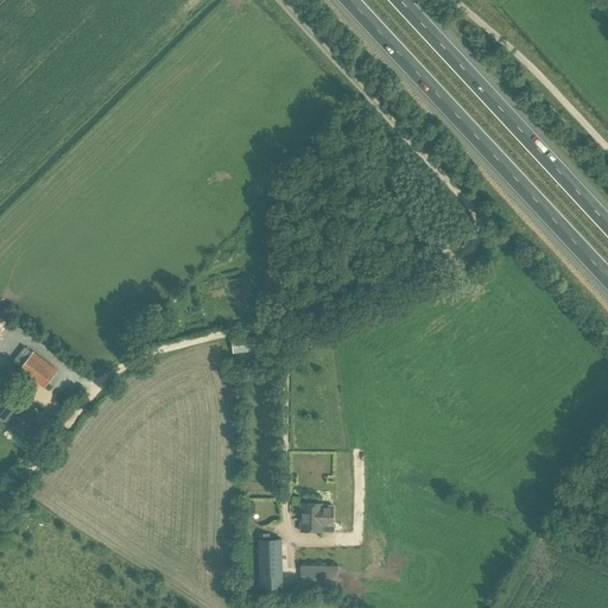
[(204,189),(213,195),(223,182),(216,176),(204,189)]
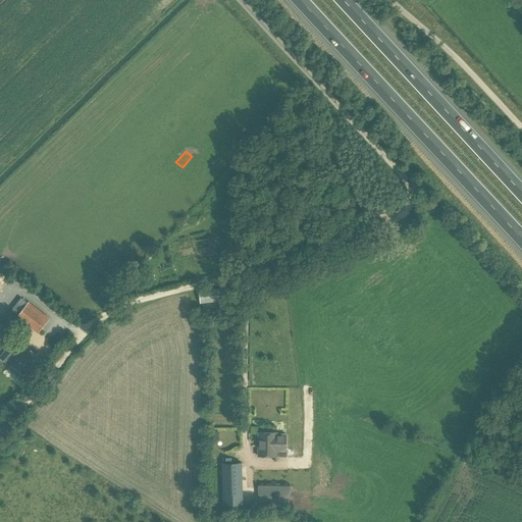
[(229,290),(199,293),(200,304),(231,301),(229,290)]
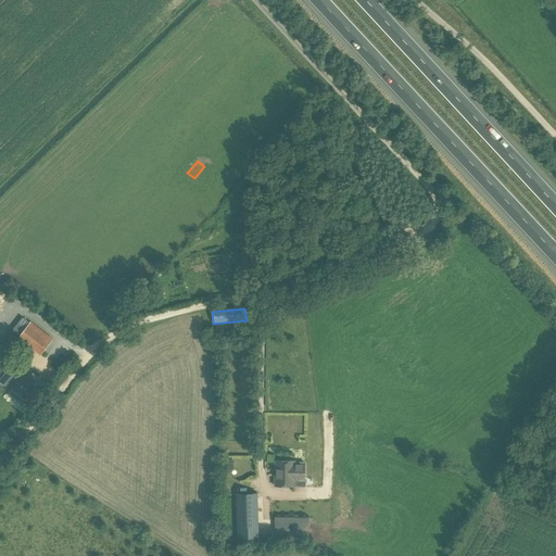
[(25,320),(16,332),(20,336),(19,338),(41,355),(52,341),(29,324),(29,325),(25,320)]
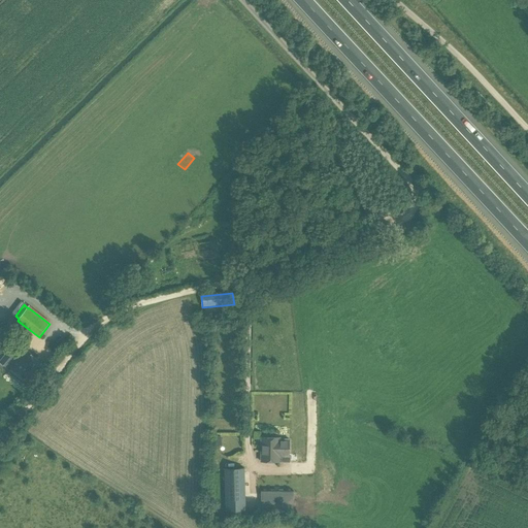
[(10,356),(4,363),(26,382),(41,364),(26,352),(19,360),(18,359),(15,360),(10,356)]
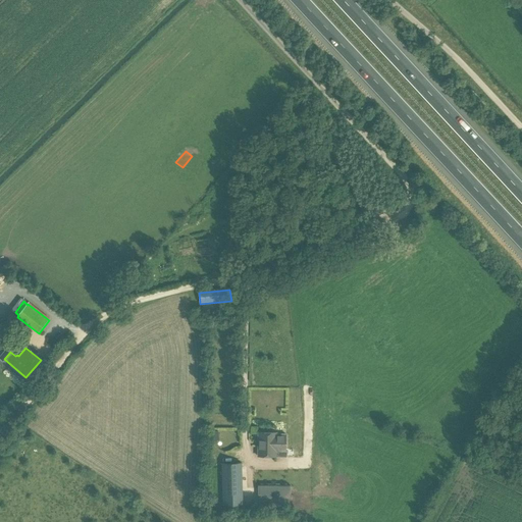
[(259,433),(259,458),(276,458),(276,456),(300,456),(300,411),(286,411),(286,434),(276,434),(276,433),(259,433)]
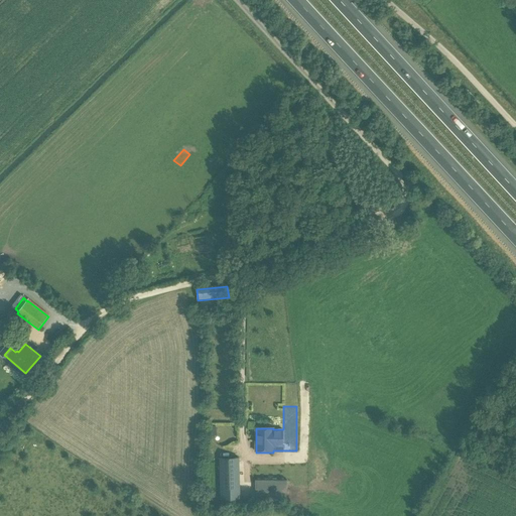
[(220,462),(221,502),(240,502),(239,461),(220,462)]
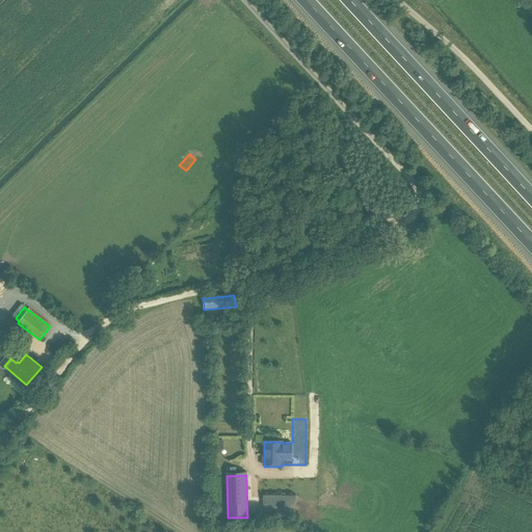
[(296,496),(263,496),(263,508),(296,508),(296,496)]
